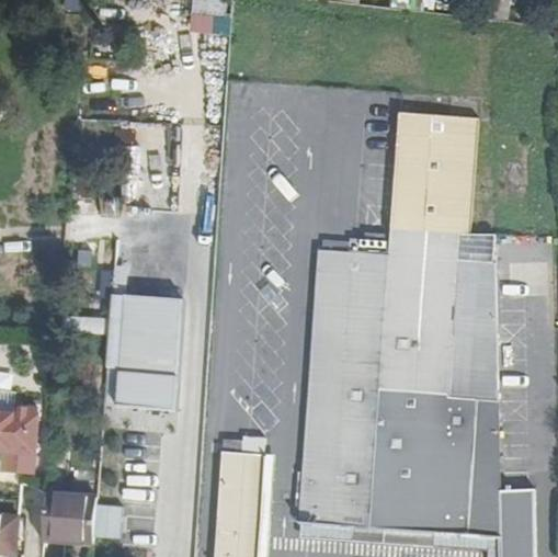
[(192,0),(191,10),(224,16),(226,0),(192,0)]
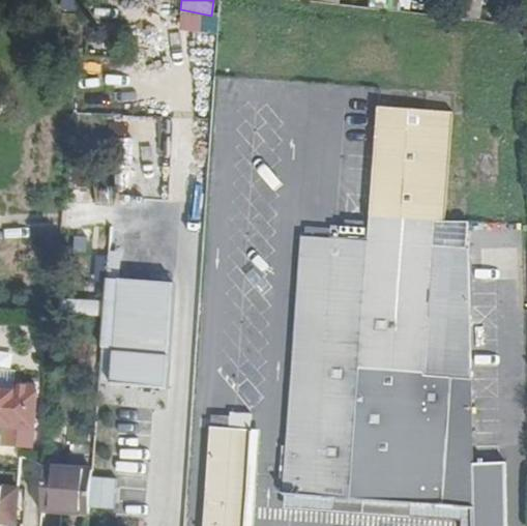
[(84,51),(114,52),(115,18),(85,17),(84,51)]
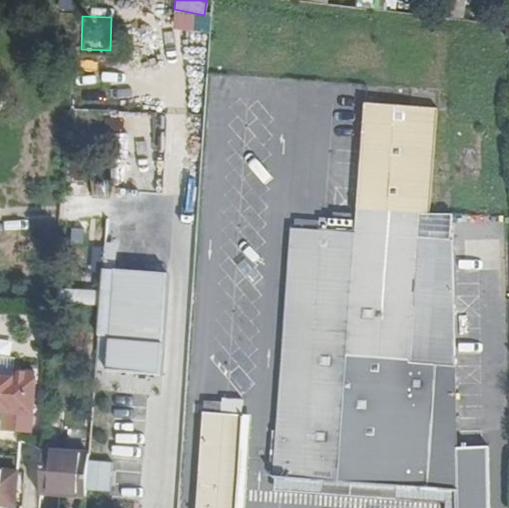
[(454,488),(453,446),(450,239),(448,238),(417,236),(418,211),(427,211),(433,107),(362,101),(354,222),(352,231),(291,227),(276,436),(269,436),(267,473),(273,473),(273,475),(398,485),(453,488),(454,488)]
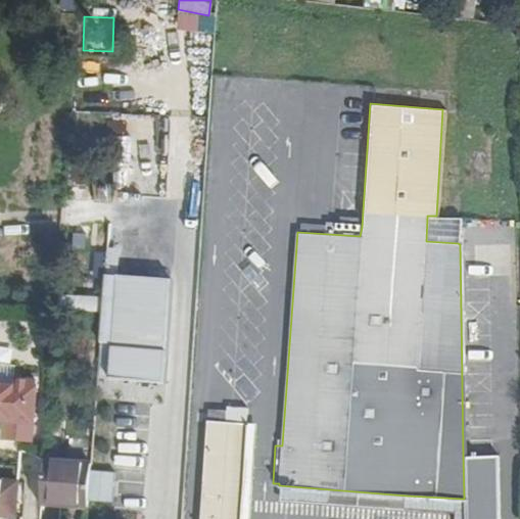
[(137,146),(114,145),(111,177),(131,179),(135,179),(137,146)]
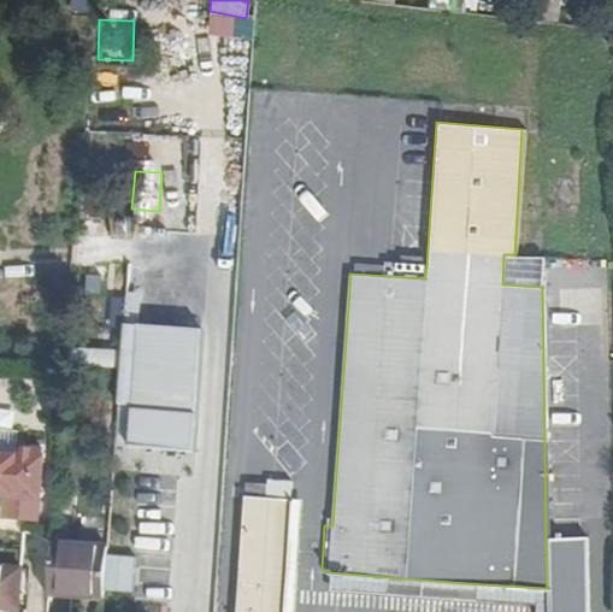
[(154,229),(154,211),(131,209),(130,228),(154,229)]
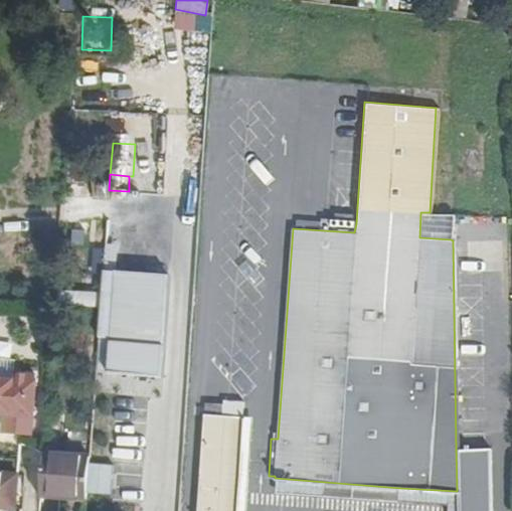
[(452,214),(430,212),(420,212),(419,237),(451,239),(452,214)]
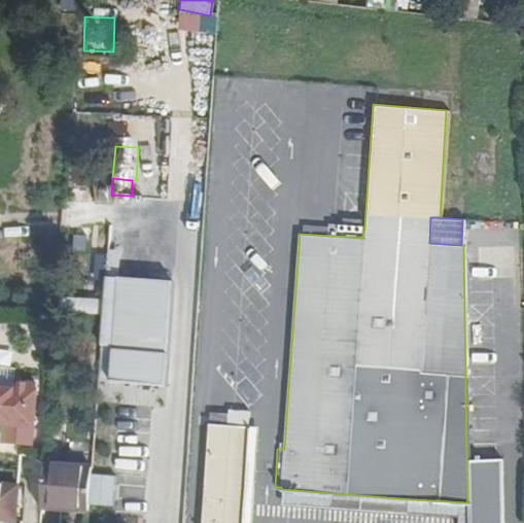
[(301,224),(300,234),(362,238),(364,229),(301,224)]
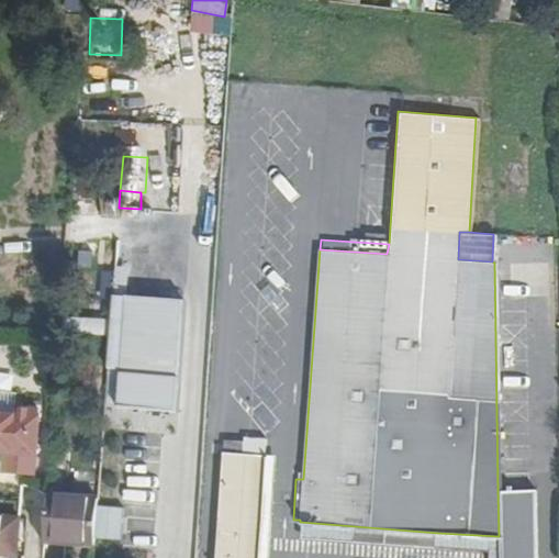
[(123,281),(112,281),(102,404),(115,404),(123,296),(123,281)]
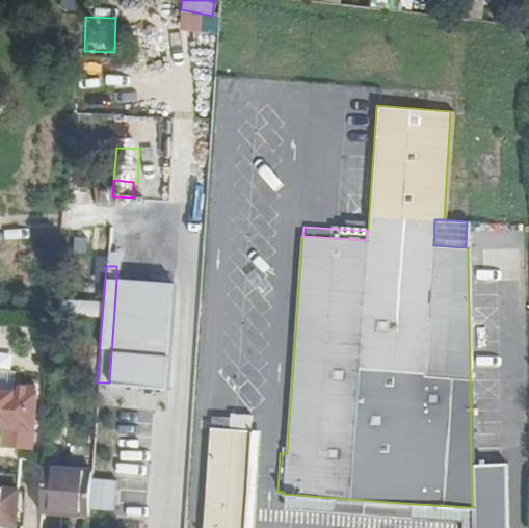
[(116,280),(109,383),(164,387),(169,282),(116,280)]
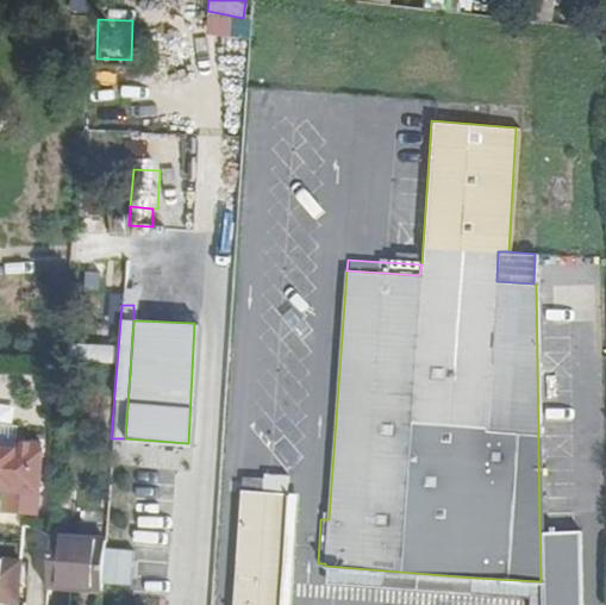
[(0,486),(1,486),(11,487),(8,509),(36,511),(42,441),(14,438),(13,447),(0,444),(0,486)]
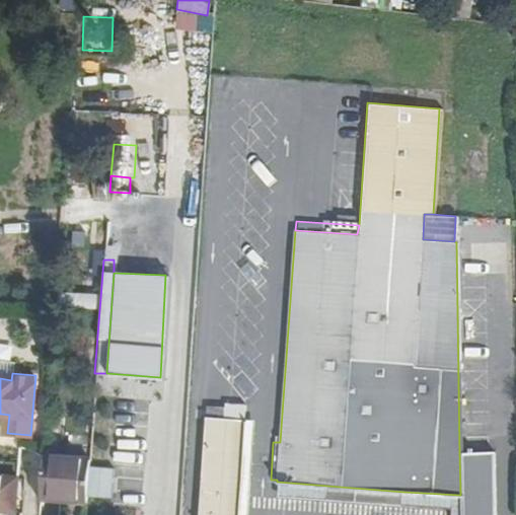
[(245,402),(226,401),(225,418),(244,420),(245,402)]
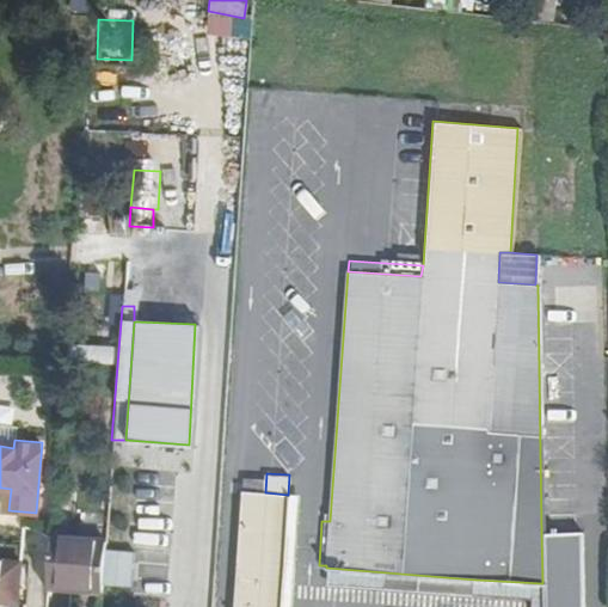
[(243,476),(241,491),(262,492),(263,478),(243,476)]
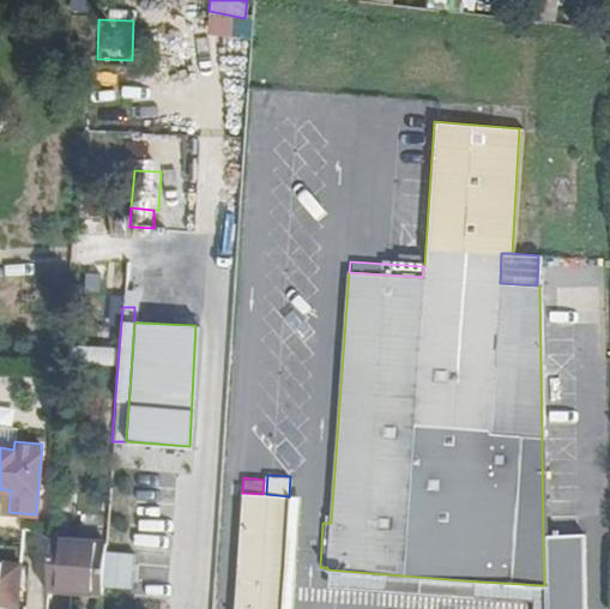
[(11,490),(1,489),(0,500),(0,511),(8,512),(11,490)]
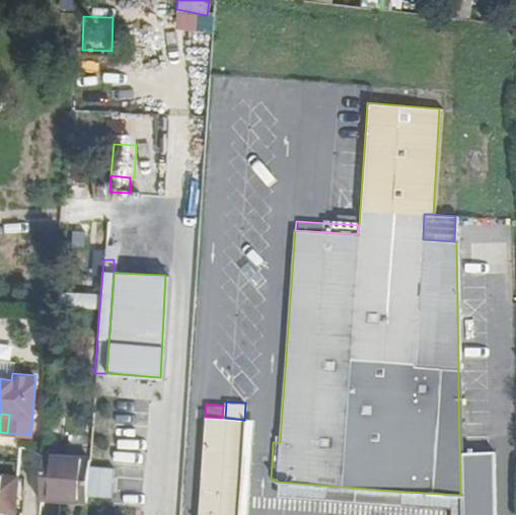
[(198,514),(219,514),(225,418),(222,418),(205,417),(198,514)]
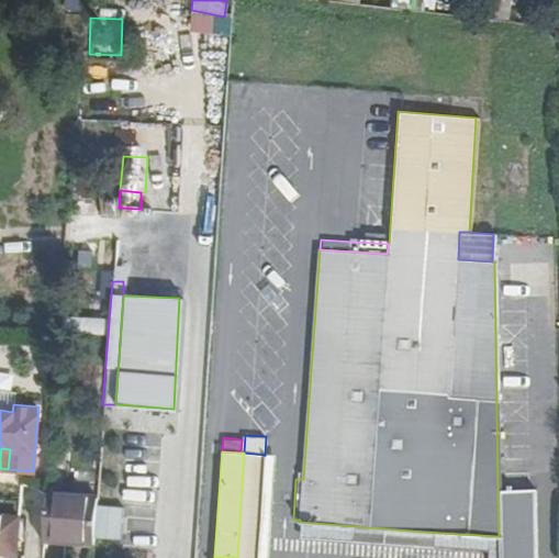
[(244,453),(237,557),(259,557),(267,455),(265,455),(244,453)]
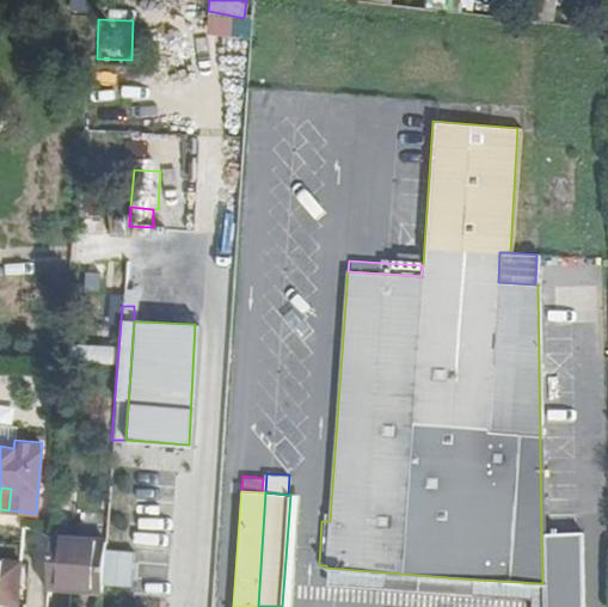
[(541,583),(541,606),(581,606),(579,533),(541,533),(542,583),(541,583)]
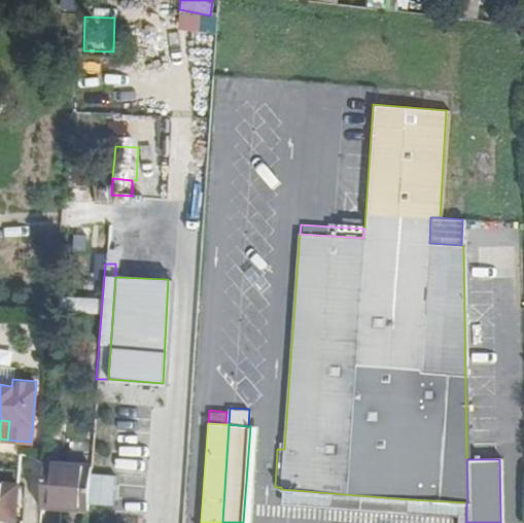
[(41,463),(39,502),(85,507),(89,466),(41,463)]
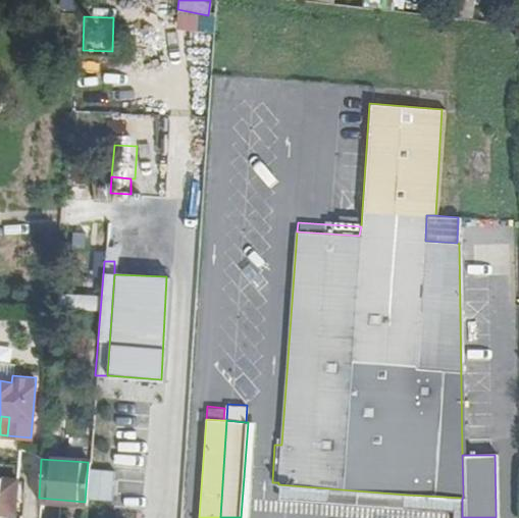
[(93,496),(112,497),(113,467),(95,466),(93,496)]
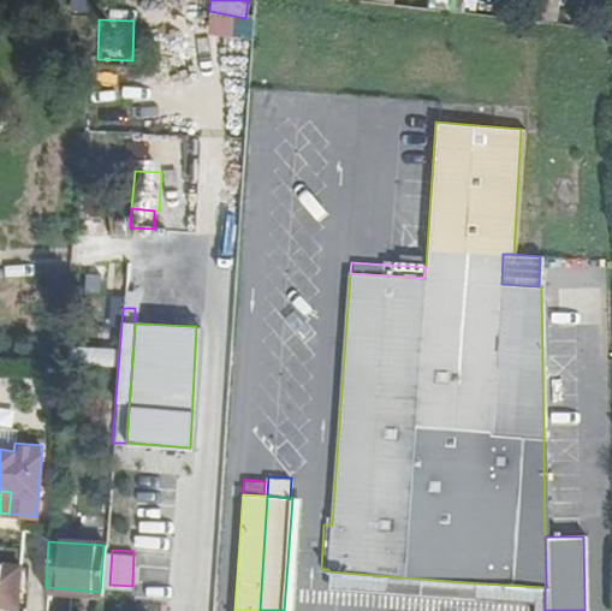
[(19,562),(0,559),(0,603),(16,604),(19,562)]
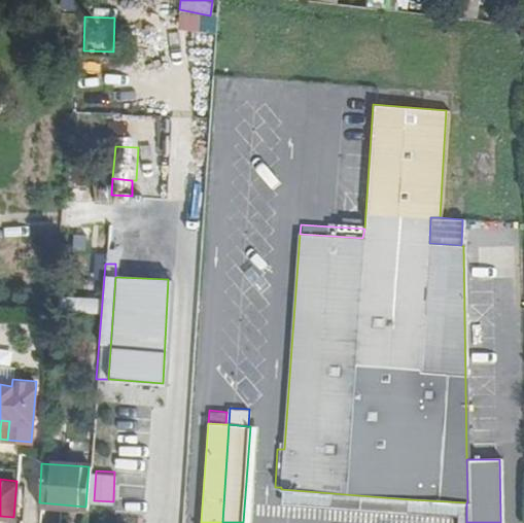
[(466,522),(466,502),(410,499),(281,489),(280,504),(456,516),(455,522),(466,522)]
